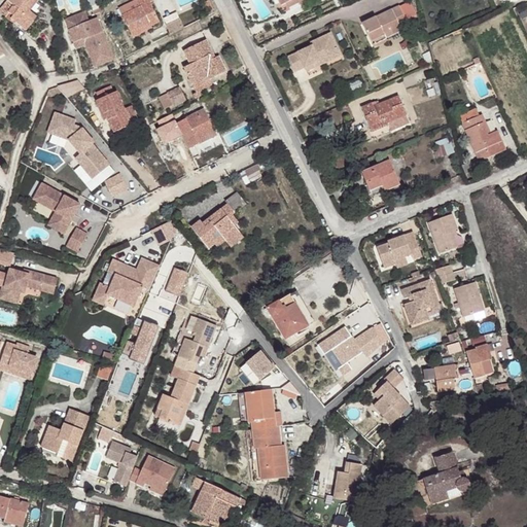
[(11,19),(23,28),(34,13),(29,10),(37,0),(7,0),(0,9),(0,11),(5,16),(9,12),(13,15),(11,19)]
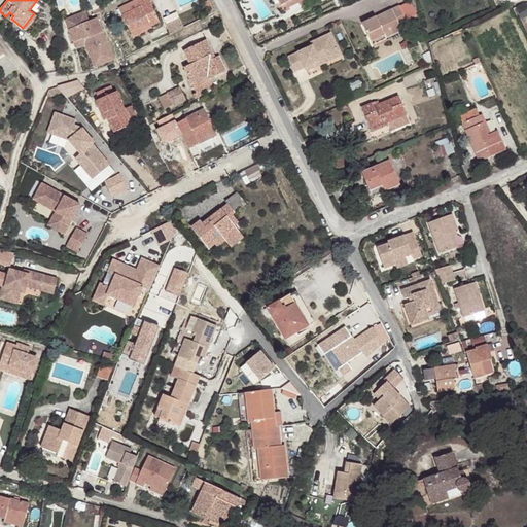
[(86,0),(93,11),(100,7),(95,0),(86,0)]
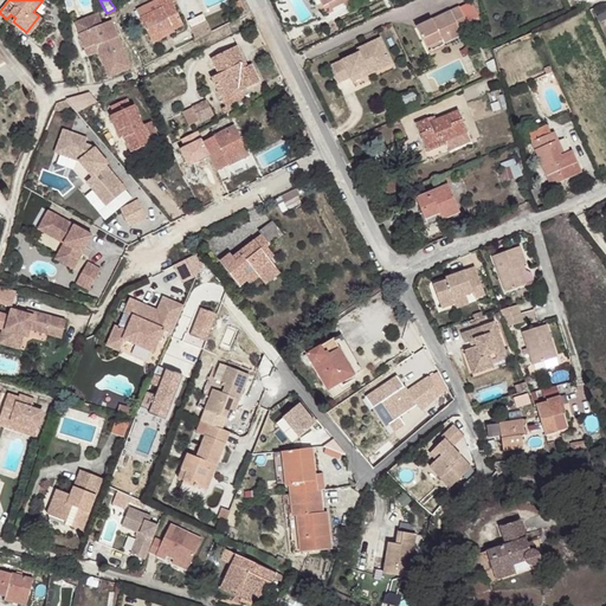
[(136,10),(150,37),(172,26),(174,30),(184,25),(173,2),(176,1),(176,0),(156,0),(161,8),(148,14),(143,6),(136,10)]
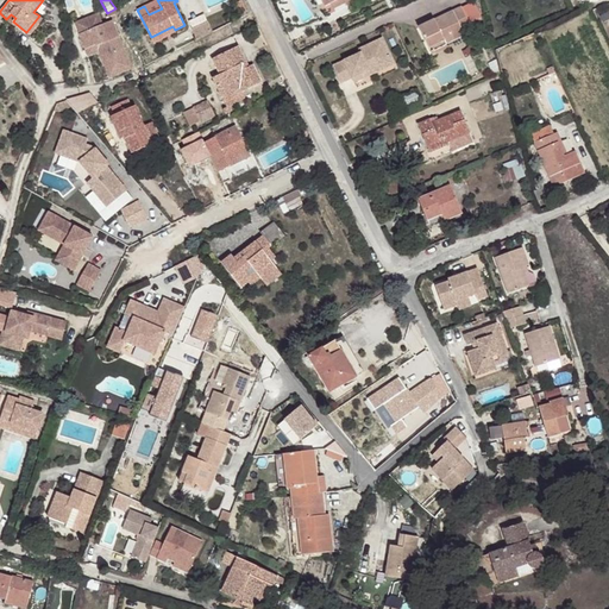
[(144,6),(149,14),(162,8),(157,0),(144,6)]
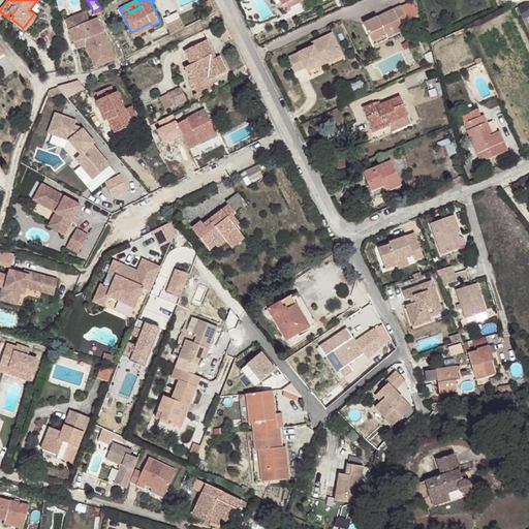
[(210,0),(209,0),(205,2),(210,12),(215,9),(210,0)]
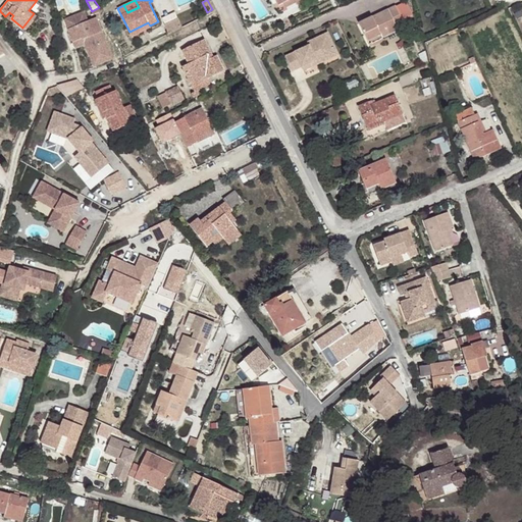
[(359,23),(370,47),(384,41),(382,37),(398,30),(397,28),(404,23),(396,6),(359,23)]
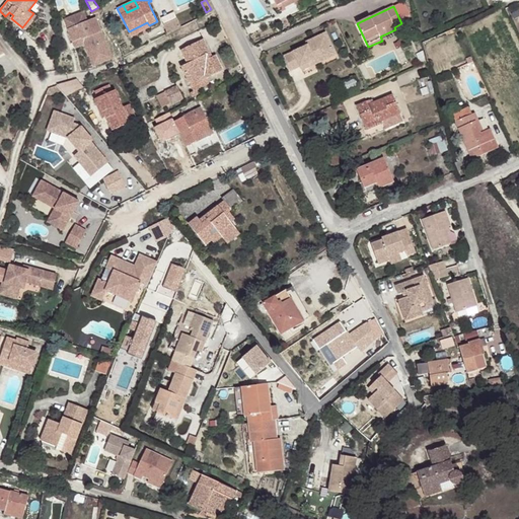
[(87,20),(83,12),(64,20),(67,28),(87,20)]
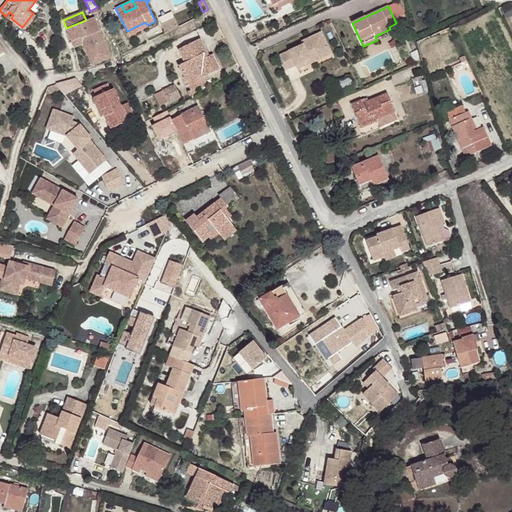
[(33,13),(22,27),(25,29),(36,16),(33,13)]
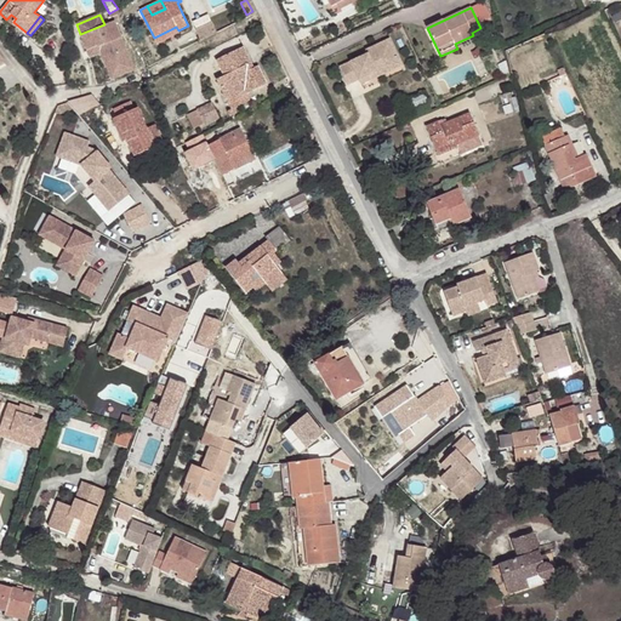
[(80,34),(87,50),(98,45),(101,53),(112,80),(135,70),(114,21),(80,34)]
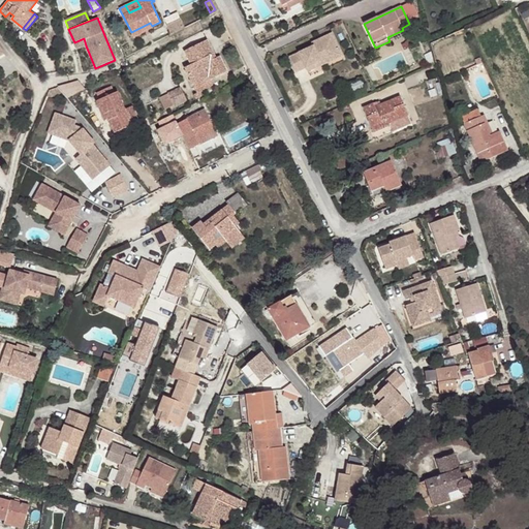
[(167,27),(172,34),(185,28),(181,21),(167,27)]
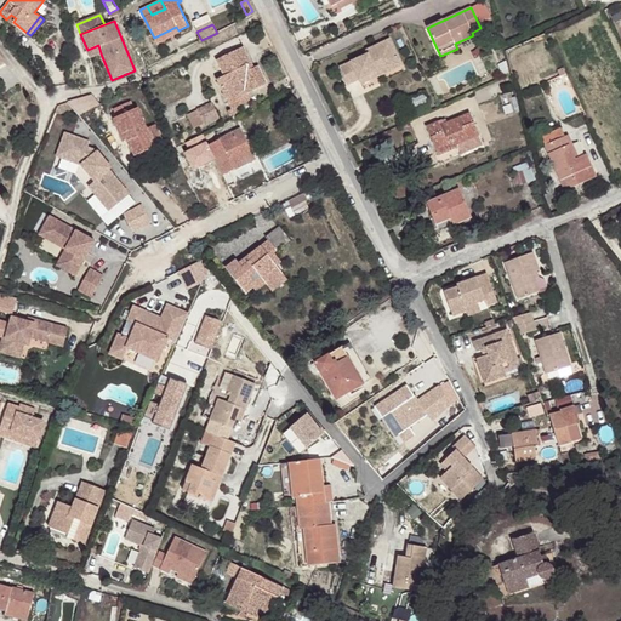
[(154,38),(157,44),(180,33),(176,27),(154,38)]
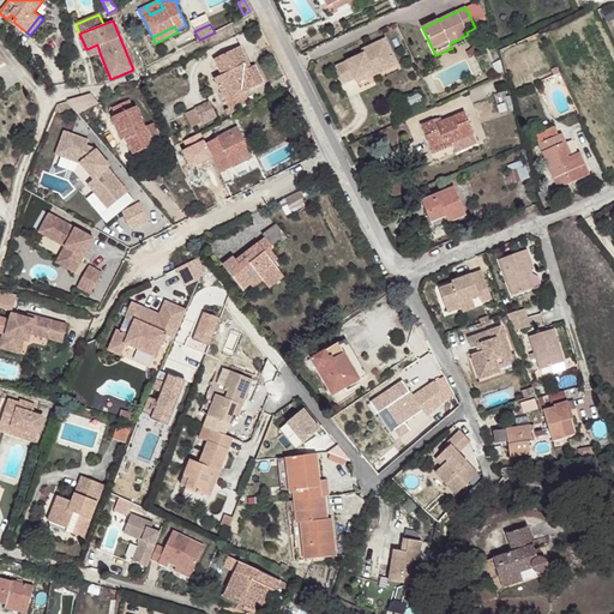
[(336,66),(343,83),(355,78),(373,70),(375,74),(398,64),(386,38),(361,49),(363,54),(336,66)]
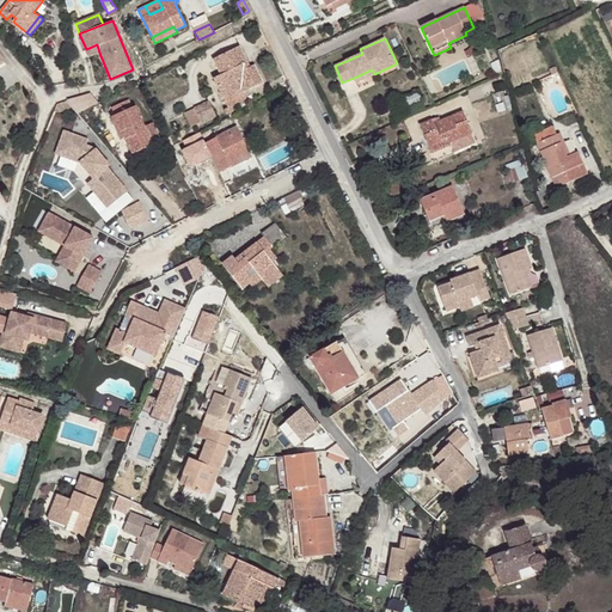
[(99,53),(97,44),(86,49),(89,56),(99,53)]
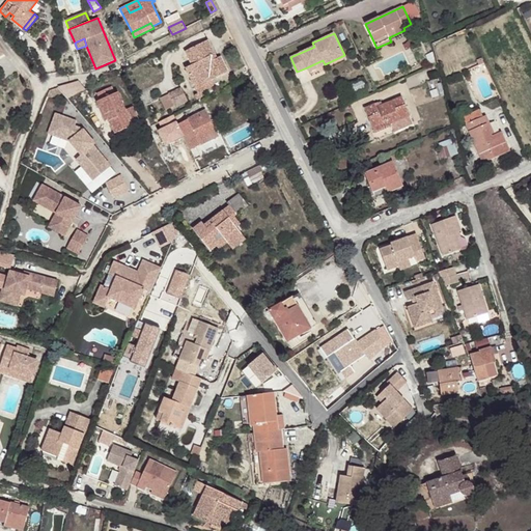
[(185,68),(194,86),(208,78),(210,81),(211,80),(228,72),(220,56),(217,58),(207,39),(185,51),(192,64),(185,68)]
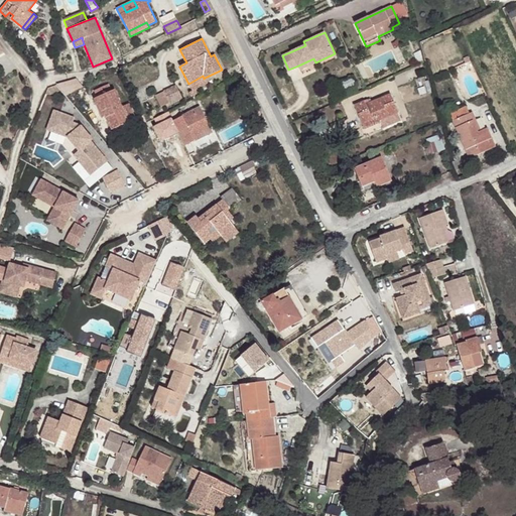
[(414,53),(418,65),(424,61),(420,50),(414,53)]
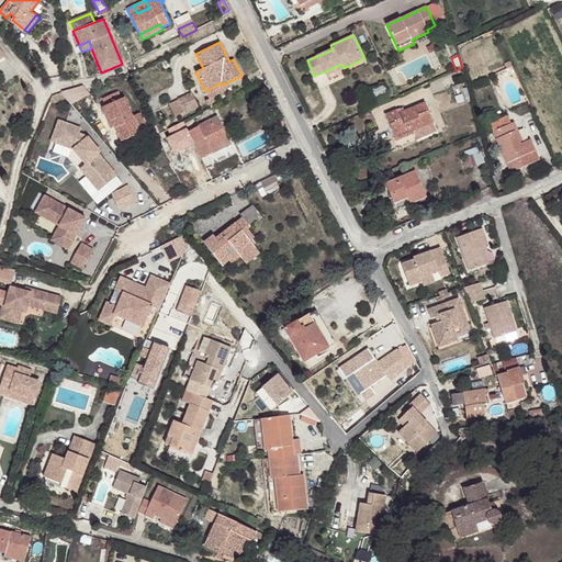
[(325,71),(326,76),(344,68),(341,64),(325,71)]
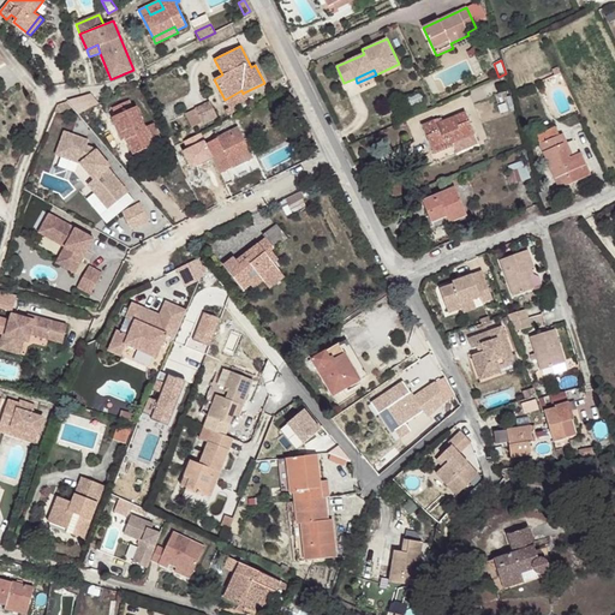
[(225,100),(228,107),(248,99),(244,93),(243,94),(242,90),(225,100)]
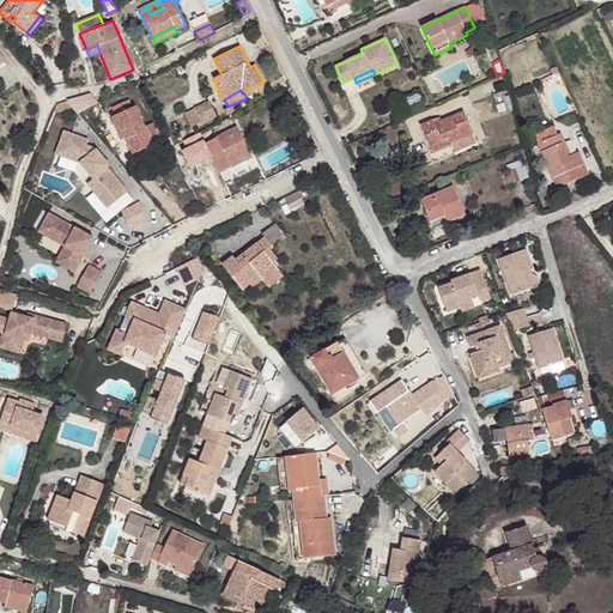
[(73,114),(96,107),(91,92),(68,101),(73,114)]
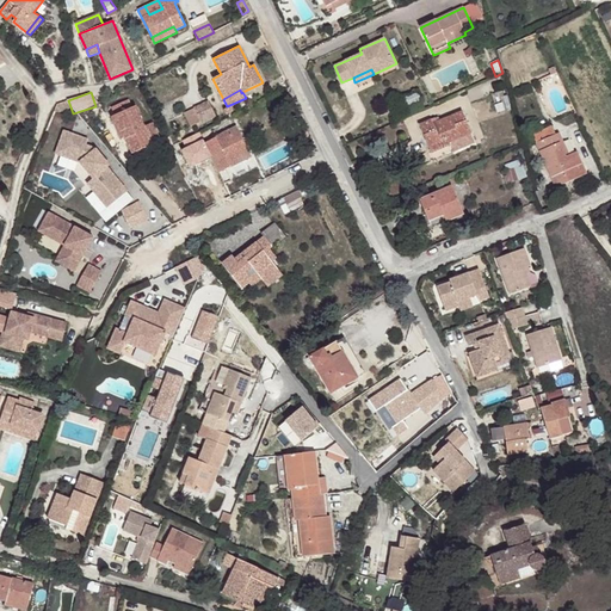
[(112,107),(129,148),(137,144),(140,150),(153,144),(144,127),(136,106),(131,107),(128,99),(112,107)]
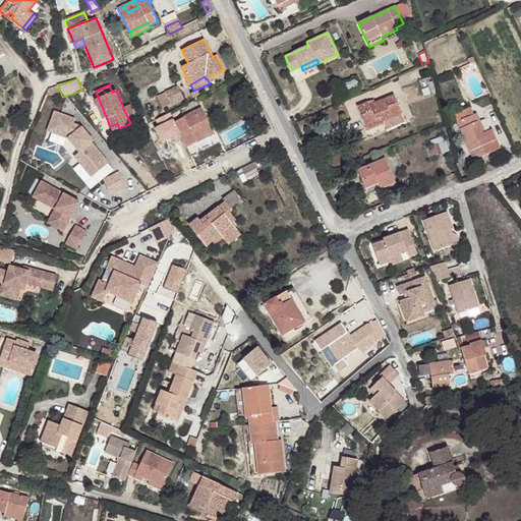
[(171,103),(172,105),(184,99),(177,85),(166,92),(171,103)]
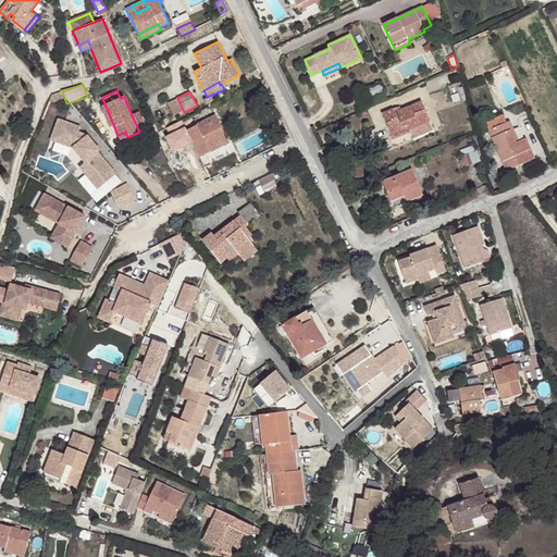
[(169,102),(174,114),(183,110),(177,98),(169,102)]
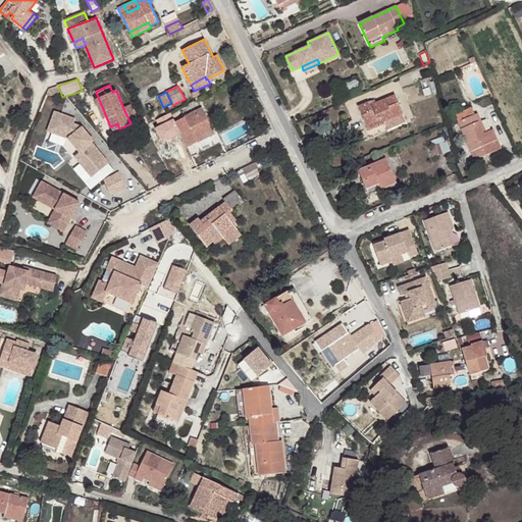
[(358,106),(368,131),(384,123),(383,121),(401,113),(403,113),(395,95),(370,105),(369,102),(358,106)]
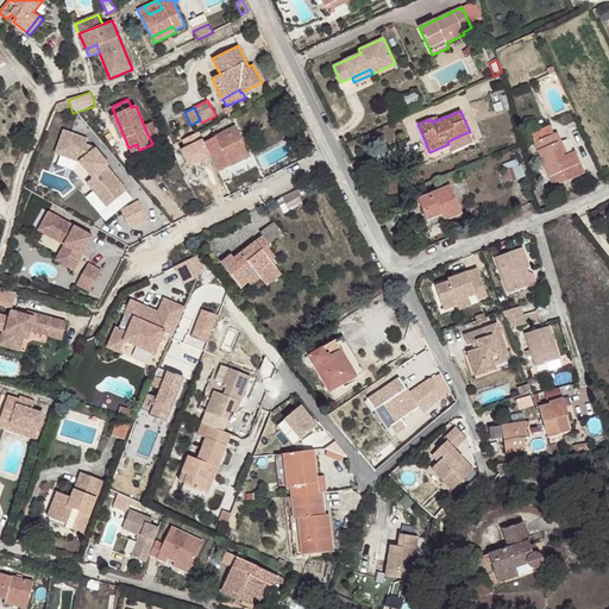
[(553,123),(531,132),(552,179),(573,168),(564,146),(562,146),(556,133),(557,133),(553,123)]
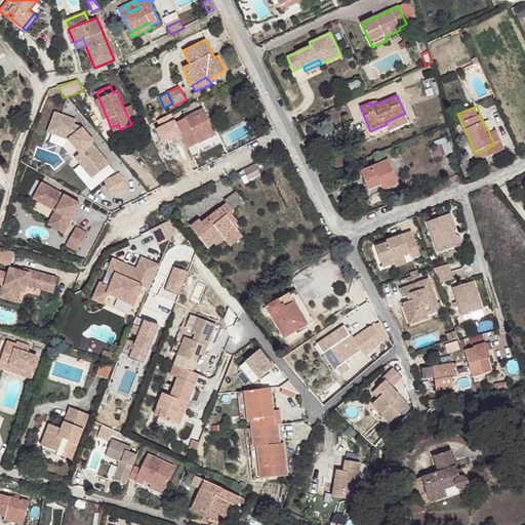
[(124,109),(131,124),(135,122),(128,107),(124,109)]
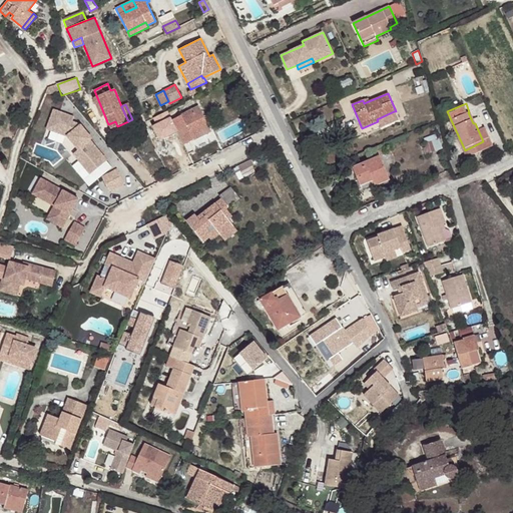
[(176,132),(182,145),(201,136),(203,135),(201,131),(209,127),(198,106),(171,119),(170,116),(161,120),(168,135),(176,132)]
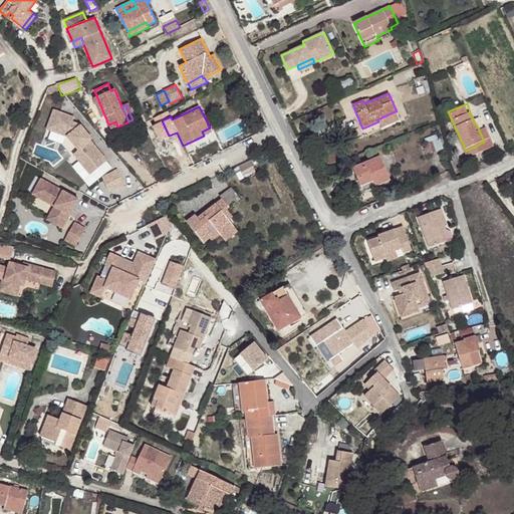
[(52,109),(46,129),(49,130),(53,117),(56,118),(58,111),(52,109)]
